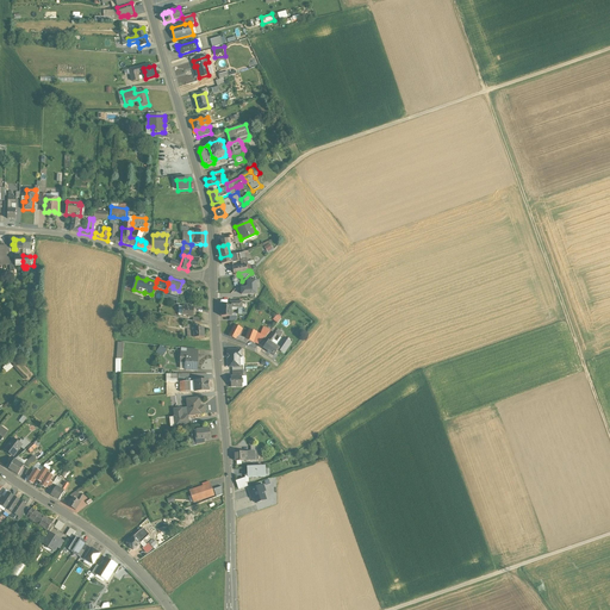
[(242,288),(242,294),(256,294),(256,281),(247,281),(248,287),(247,288),(242,288)]
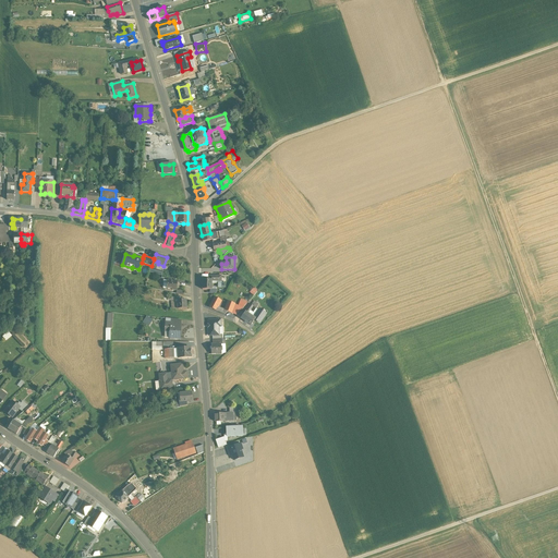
[(155,261),(153,269),(164,271),(164,270),(162,270),(164,266),(158,264),(158,262),(155,261)]
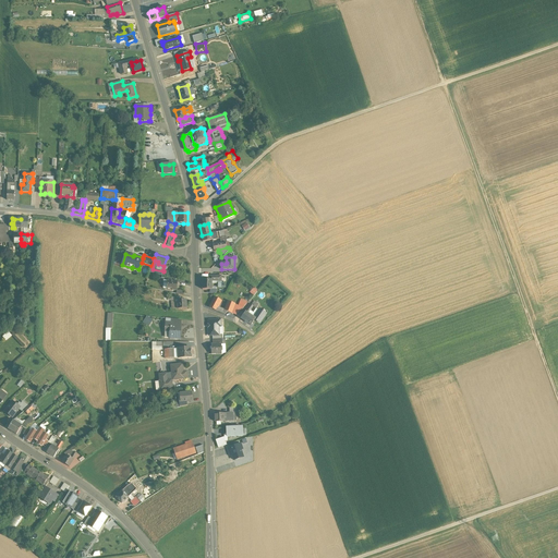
[(209,278),(207,278),(207,280),(203,280),(202,290),(211,290),(211,281),(211,280),(209,280),(209,278)]
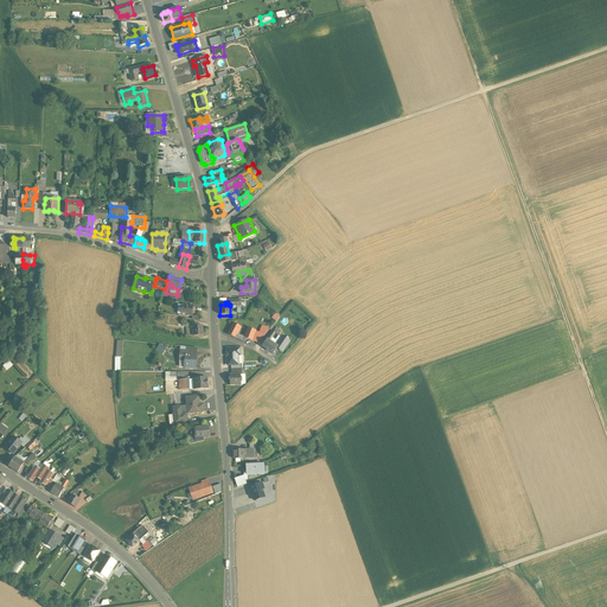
[(187,305),(181,305),(181,314),(186,314),(186,315),(192,315),(192,306),(187,306),(187,305)]
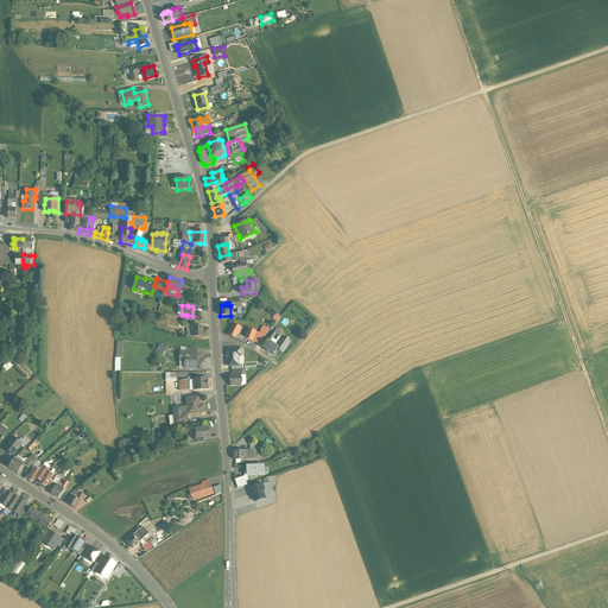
[(235,324),(234,324),(228,335),(235,339),(236,335),(241,327),(235,323),(235,324)]
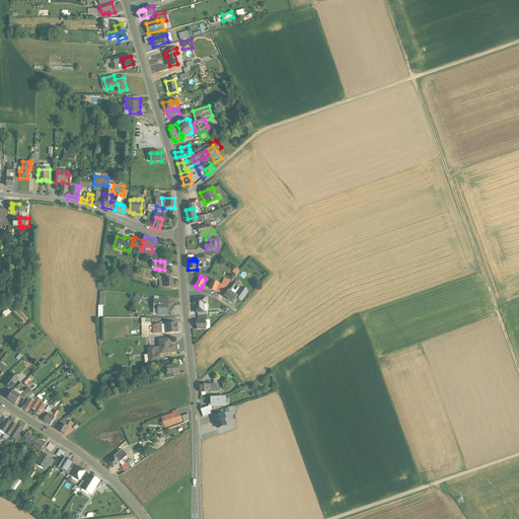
[(173,279),(164,279),(164,280),(163,280),(163,281),(164,281),(165,287),(173,287),(173,279)]
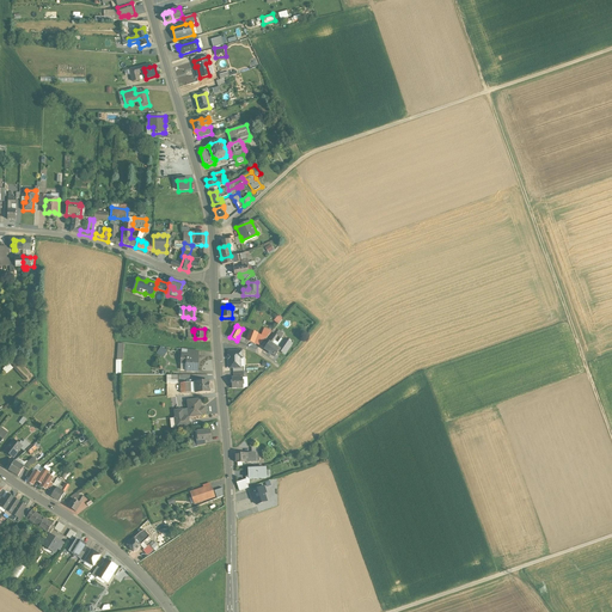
[(250,331),(246,341),(249,341),(249,342),(254,344),(257,335),(257,334),(250,331)]
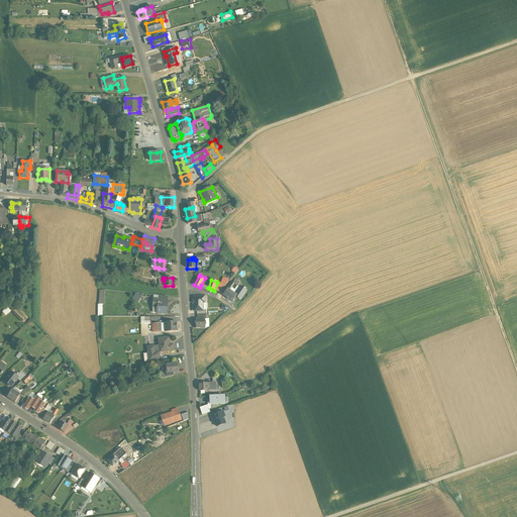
[(225,286),(217,283),(214,291),(219,292),(225,286)]
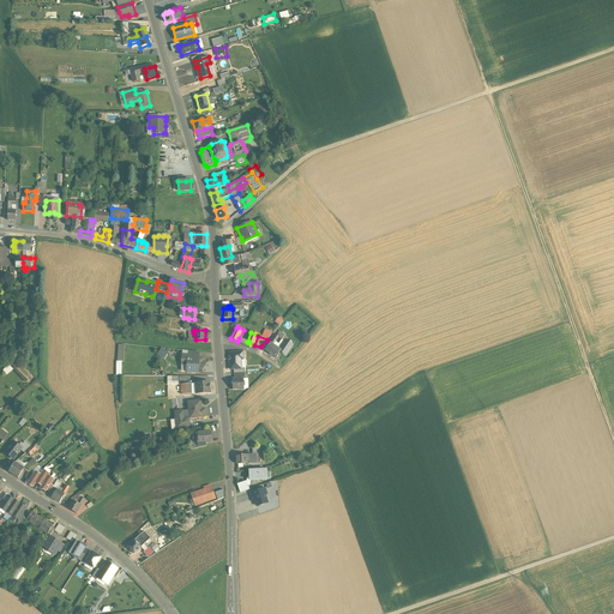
[(280,351),(286,355),(292,347),(288,343),(288,342),(286,341),(280,349),(281,350),(280,351)]
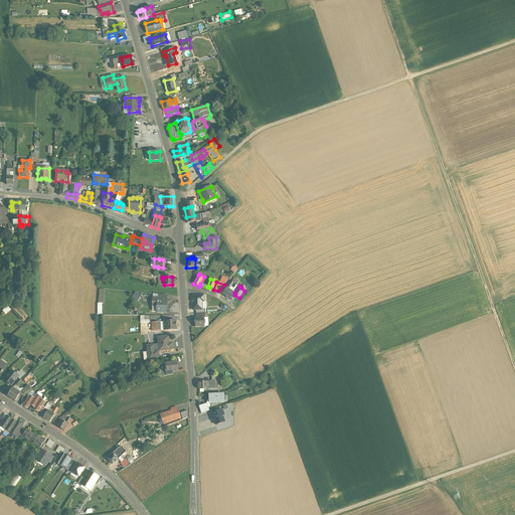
[(226,288),(222,294),(231,300),(235,294),(234,293),(230,290),(228,289),(226,288)]
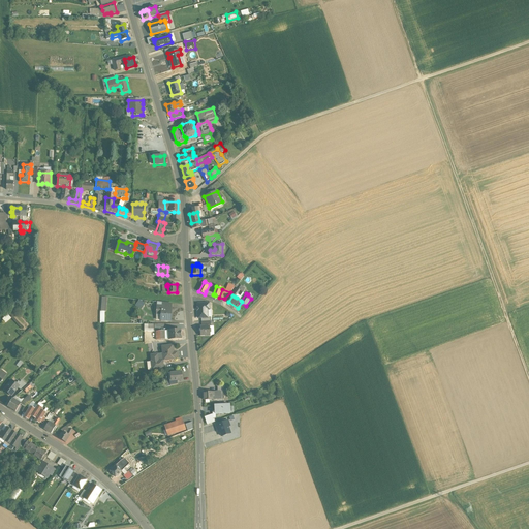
[(135,305),(141,309),(146,303),(139,299),(135,305)]
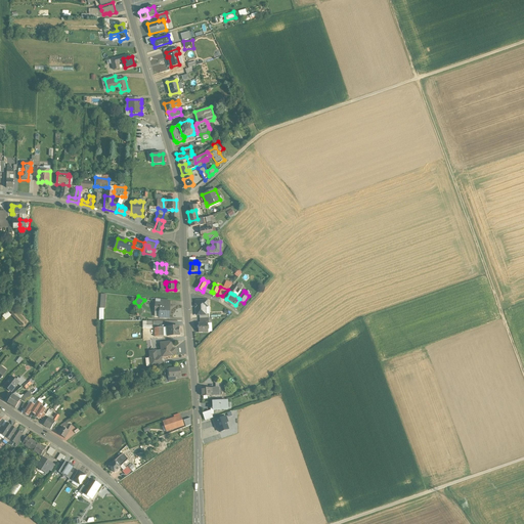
[(200,315),(206,315),(206,307),(208,307),(207,300),(195,301),(197,315),(200,315)]
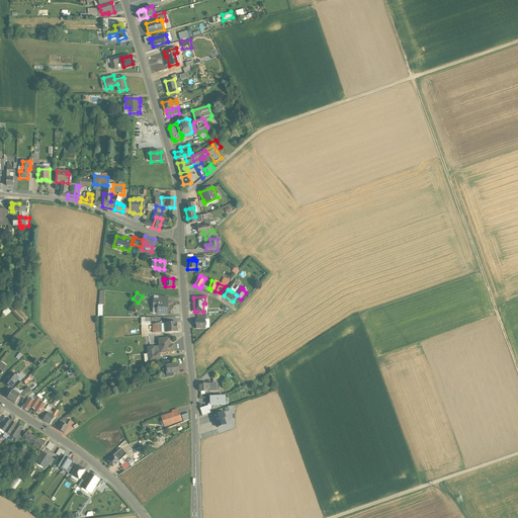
[(160,299),(154,299),(153,309),(158,309),(158,315),(167,315),(167,308),(166,308),(167,299),(160,299)]
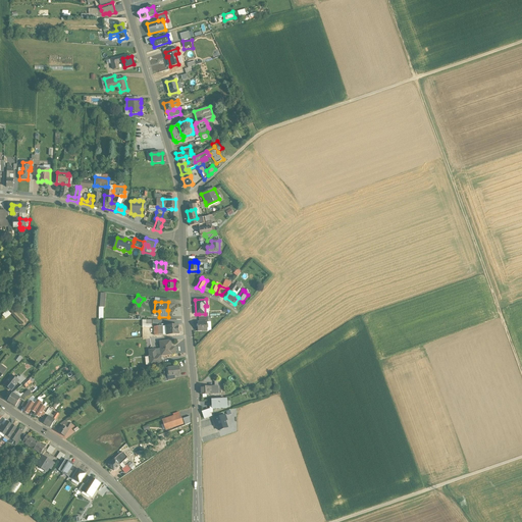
[(7,311),(2,315),(6,319),(11,314),(7,311)]
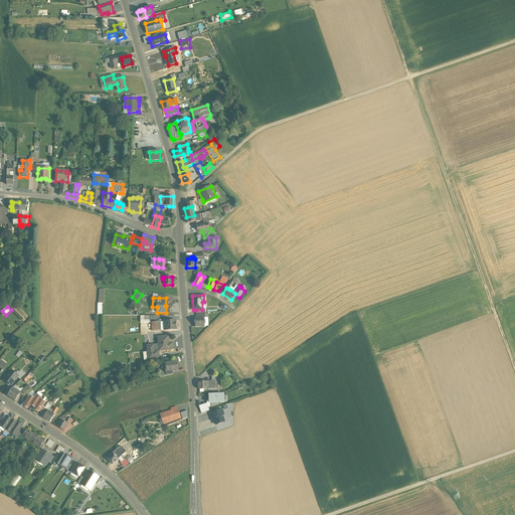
[(204,318),(195,318),(195,327),(199,327),(204,327),(204,318)]
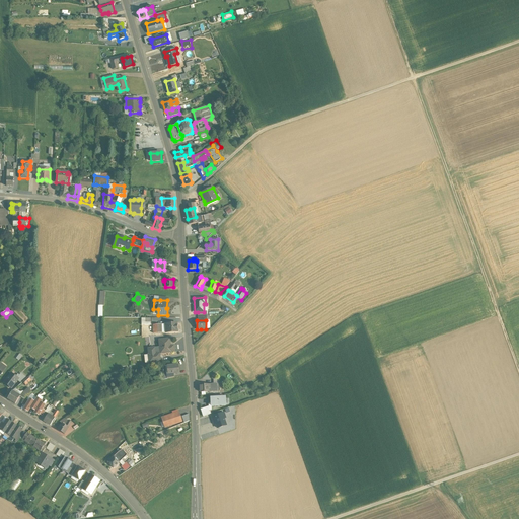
[(176,323),(165,324),(166,332),(177,331),(176,323)]
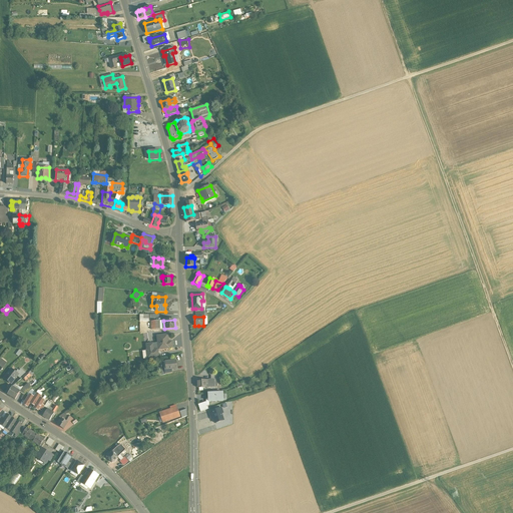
[(159,321),(151,322),(151,330),(160,330),(159,321)]
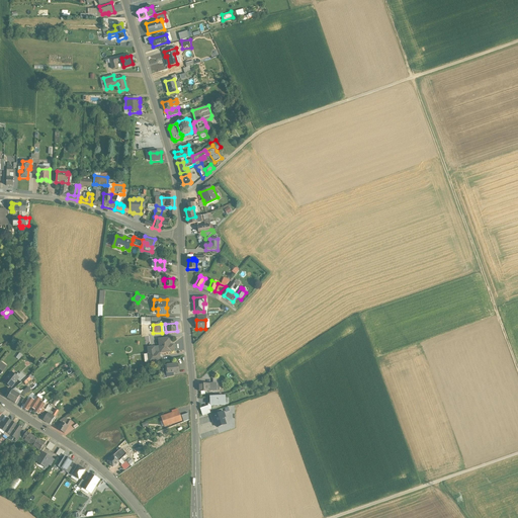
[(169,338),(159,339),(159,346),(160,353),(171,352),(171,351),(174,351),(173,345),(170,345),(169,338)]
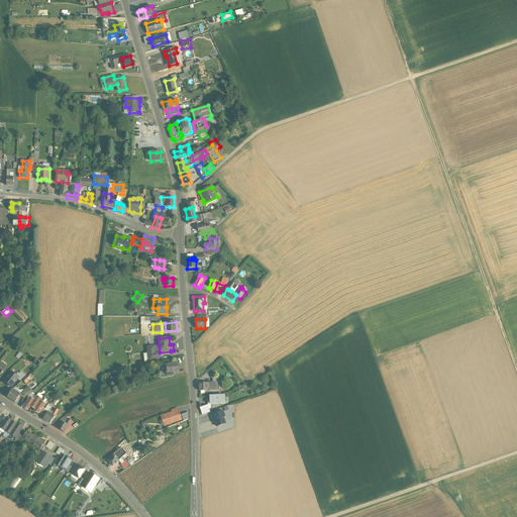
[(153,346),(147,347),(148,353),(147,353),(148,362),(160,360),(159,352),(154,352),(153,346)]
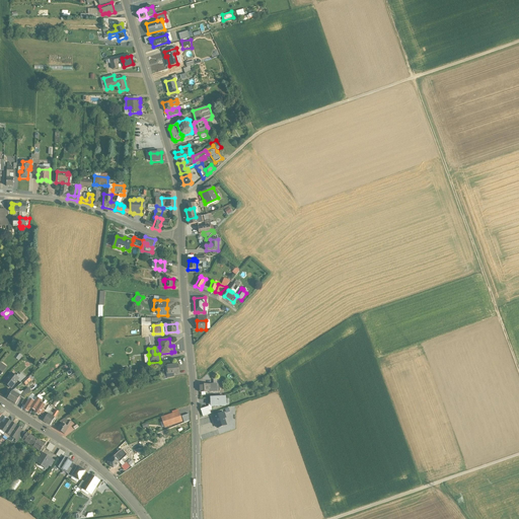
[(177,365),(167,366),(168,373),(168,374),(173,373),(178,373),(177,365)]
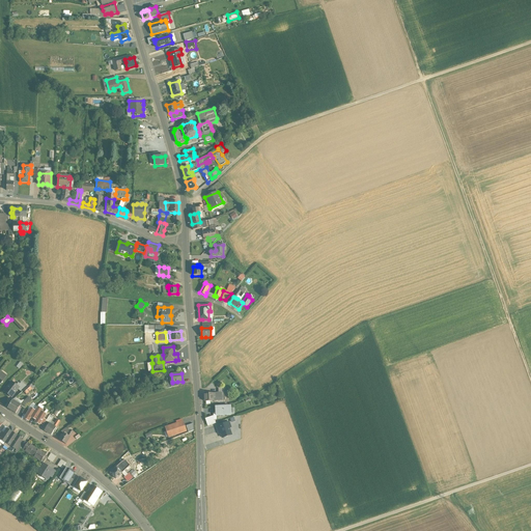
[(19,387),(11,382),(4,392),(5,391),(11,396),(10,397),(11,397),(18,389),(19,387)]
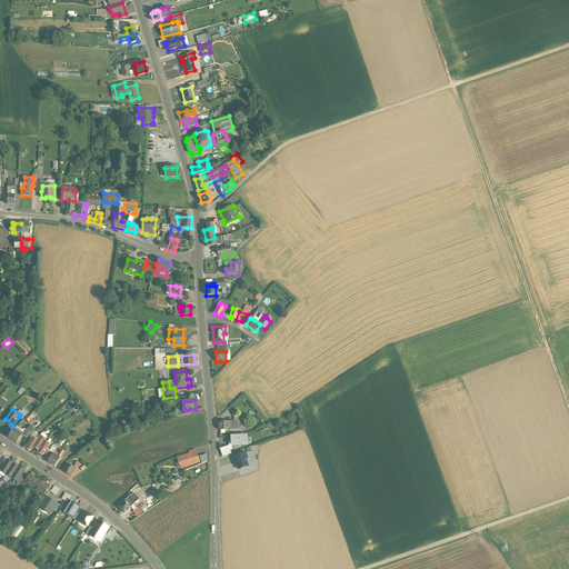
[(30,415),(23,410),(20,415),(19,417),(23,420),(25,419),(30,415)]
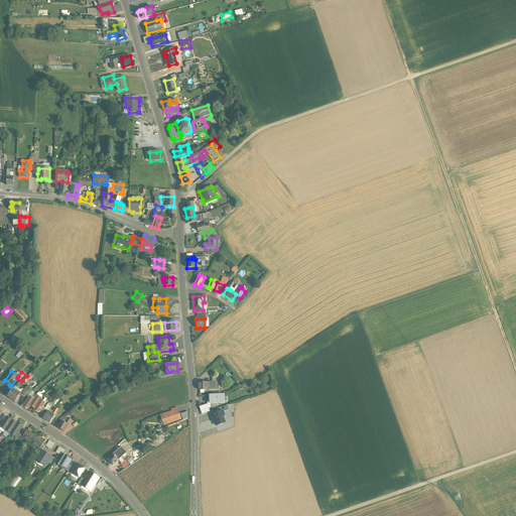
[(27,376),(22,380),(26,383),(31,378),(28,375),(27,376)]
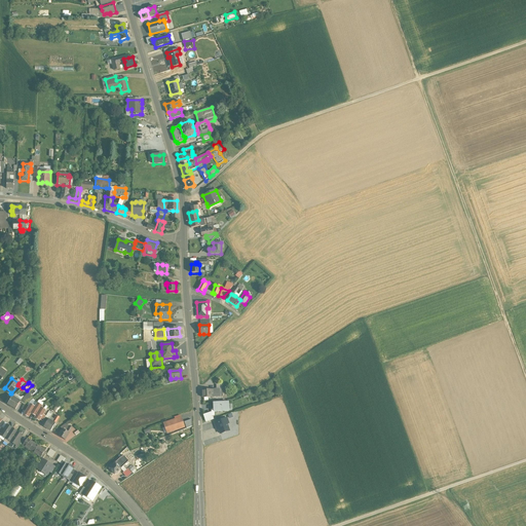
[(213,389),(202,390),(202,398),(212,398),(211,393),(213,393),(213,389)]
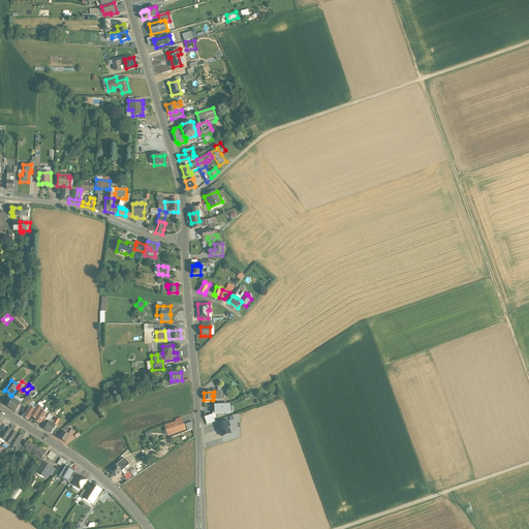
[(12,399),(7,407),(16,411),(21,404),(12,399)]
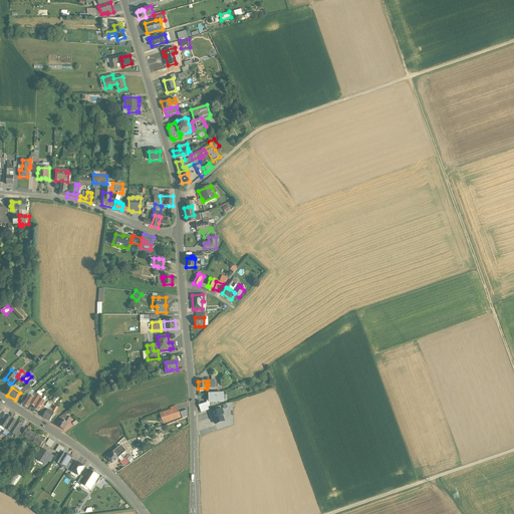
[(41,397),(36,394),(34,398),(30,404),(34,407),(35,407),(40,399),(41,397)]
